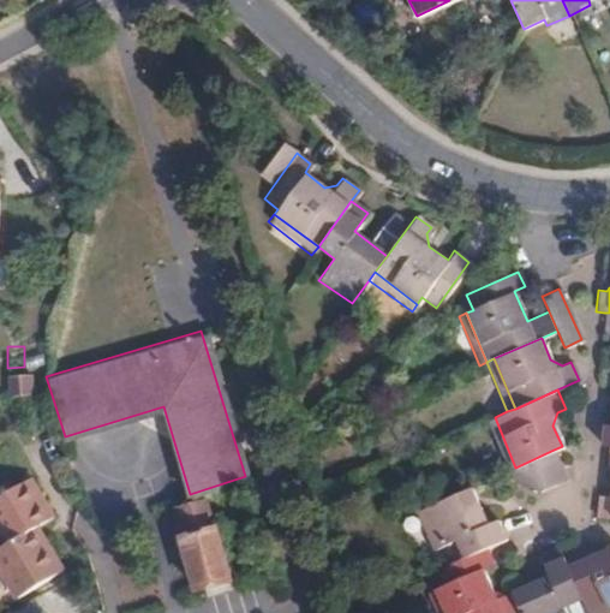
[(486,421),(508,470),(515,468),(495,417),(486,421)]
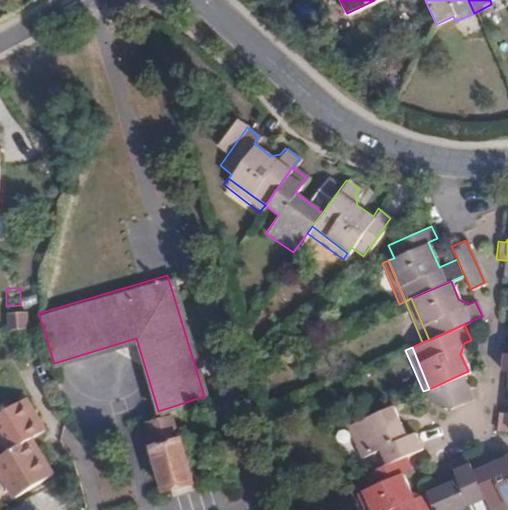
[(507,430),(507,370),(507,371),(505,386),(507,386),(507,410),(505,413),(496,413),(495,429),(507,430)]
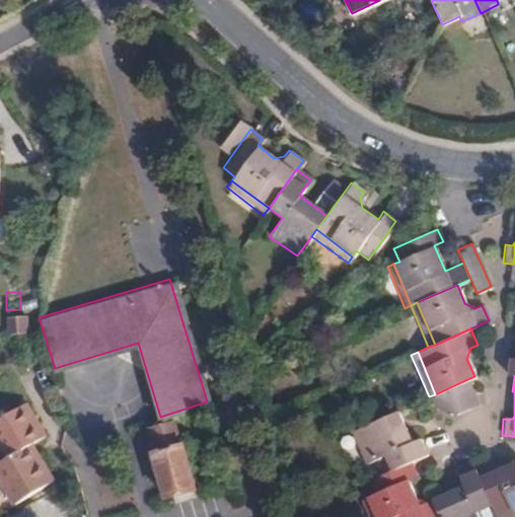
[(429,396),(433,405),(454,414),(477,403),(467,379),(435,394),(429,396)]
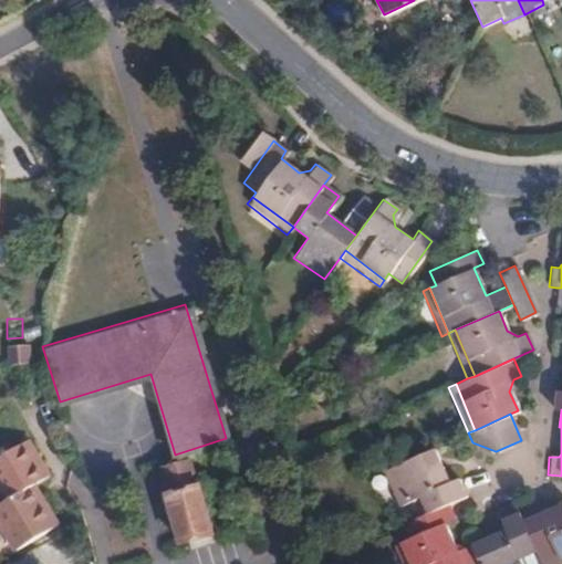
[(24,444),(0,458),(0,460),(3,466),(29,451),(24,444)]
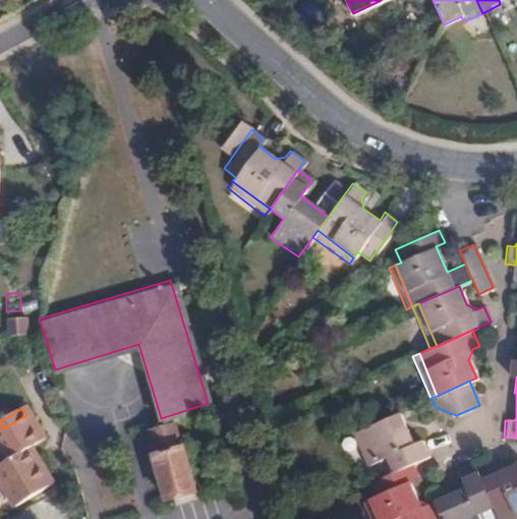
[(384,458),(391,472),(411,463),(427,456),(420,441),(411,445),(398,412),(351,434),(364,466),(384,458)]
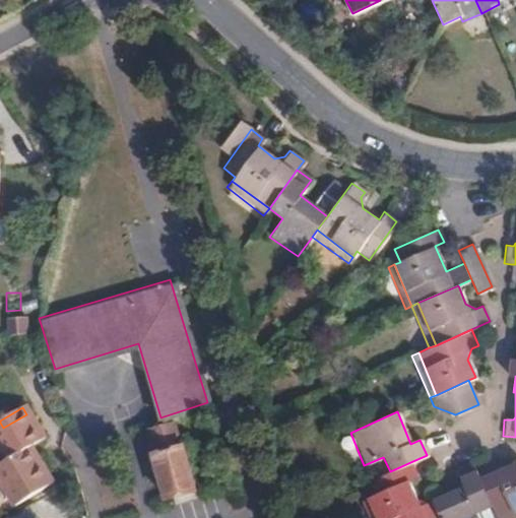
[(42,441),(26,414),(3,428),(17,452),(20,450),(27,446),(29,448),(42,441)]
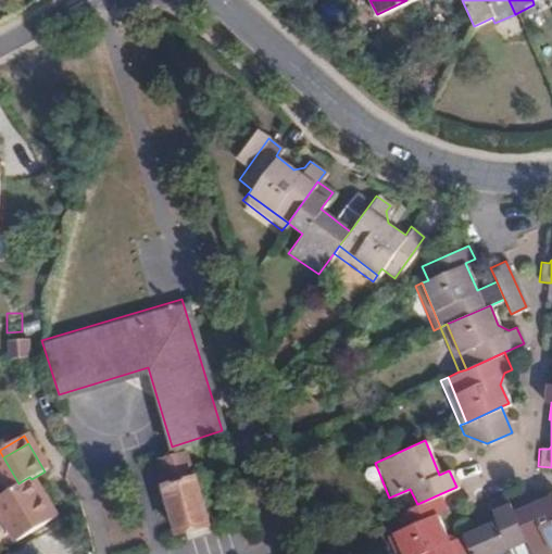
[(3,457),(0,452),(0,487),(3,492),(19,483),(3,457)]
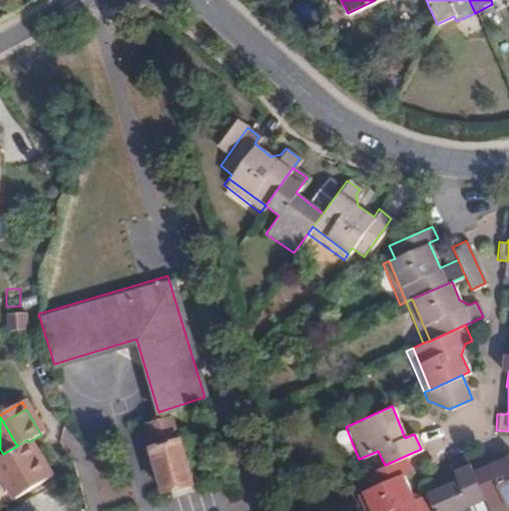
[(160,491),(189,482),(176,439),(172,440),(165,418),(143,424),(150,447),(147,448),(160,491)]
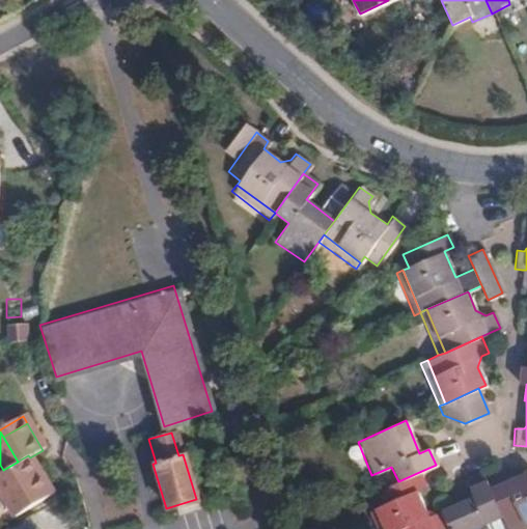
[(37,485),(44,482),(30,457),(28,455),(21,460),(37,485)]
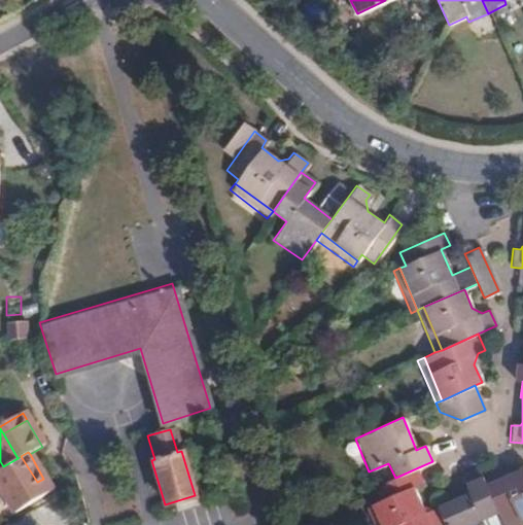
[(40,495),(49,489),(43,479),(37,482),(21,456),(18,458),(40,495)]
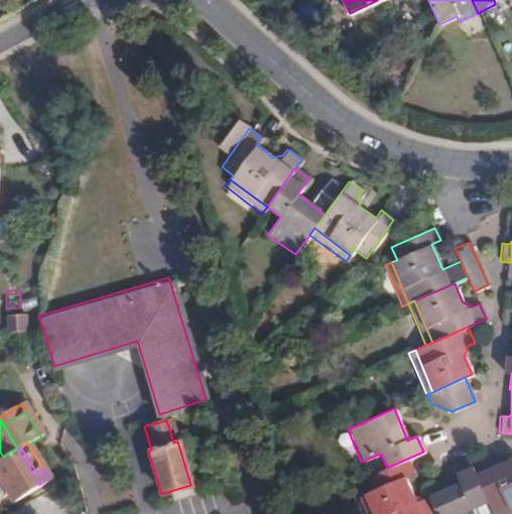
[(0,484),(10,502),(39,485),(17,448),(3,457),(0,459),(0,484)]
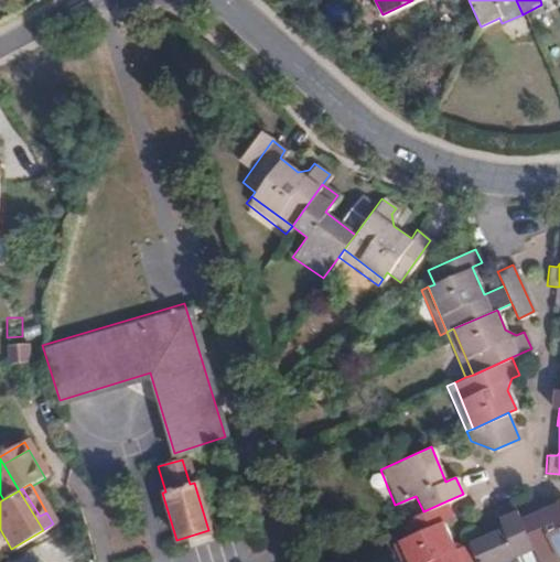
[(559,501),(542,509),(534,506),(530,496),(513,504),(534,550),(538,561),(539,561),(559,553),(559,501)]
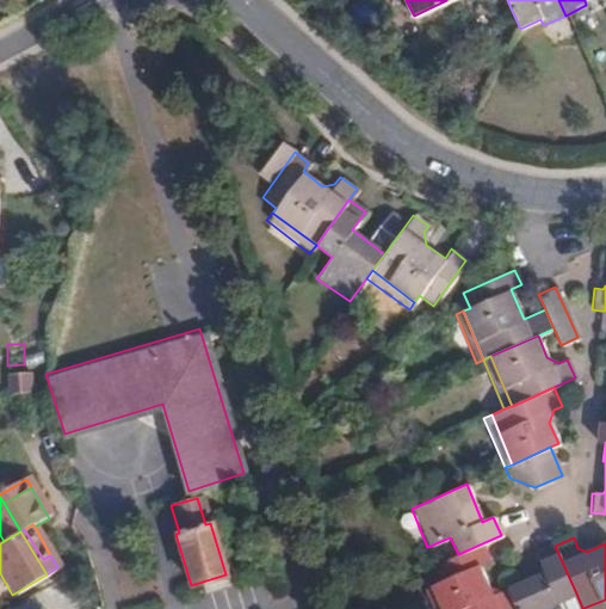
[(560,608),(557,604),(577,596),(555,546),(554,541),(535,549),(544,573),(508,588),(517,608),(560,608)]
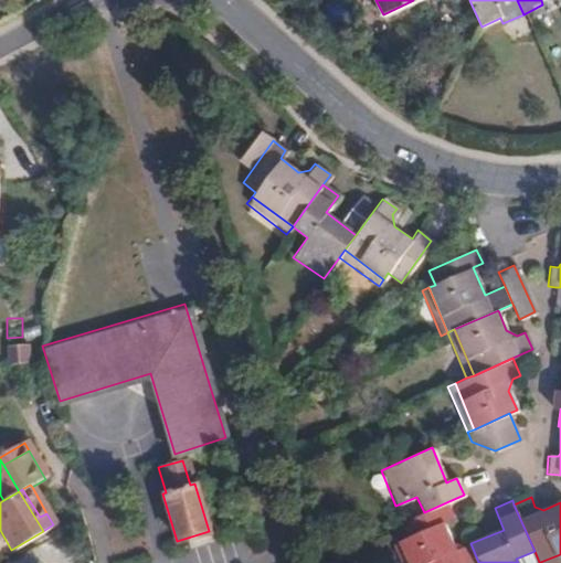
[(478,562),(470,543),(459,549),(451,544),(442,523),(453,518),(446,502),(424,512),(398,523),(404,539),(400,542),(408,562),(478,562)]
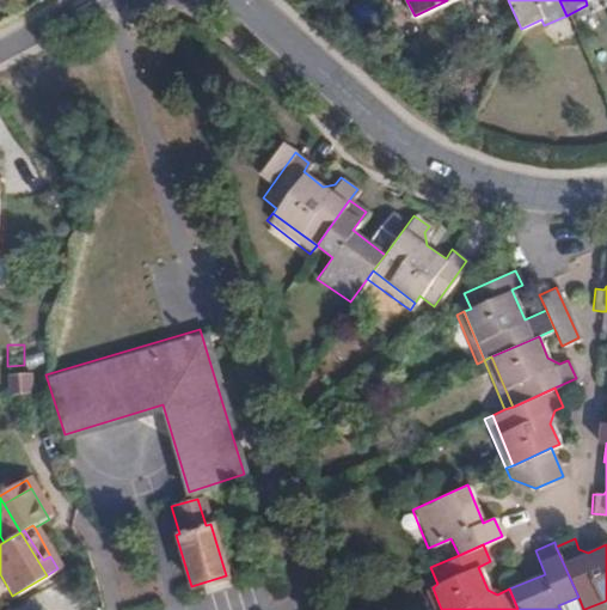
[(441,609),(433,587),(424,590),(433,609),(441,609)]
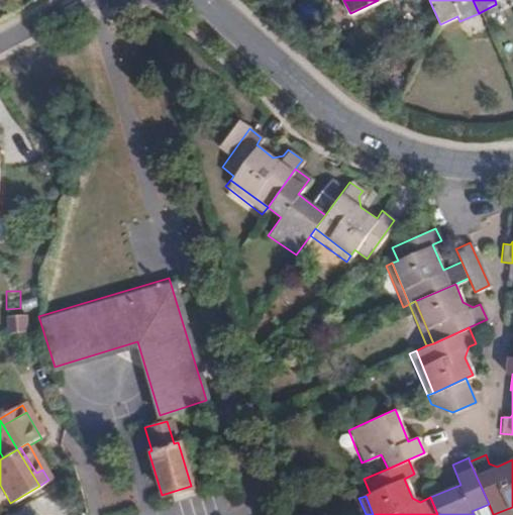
[(474,514),(493,514),(489,504),(472,511),(474,514)]
